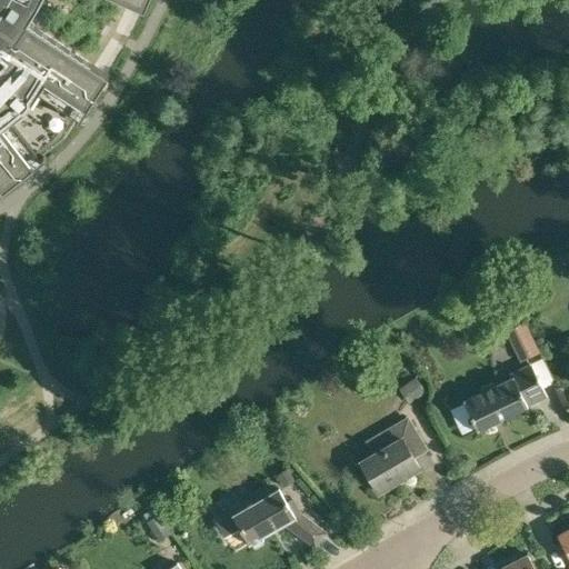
[(0,0),(0,189),(1,191),(46,158),(48,150),(63,140),(77,120),(79,121),(107,76),(41,43),(46,35),(50,27),(53,19),(58,11),(62,1),(62,0),(79,0),(157,31),(169,0),(0,0)]
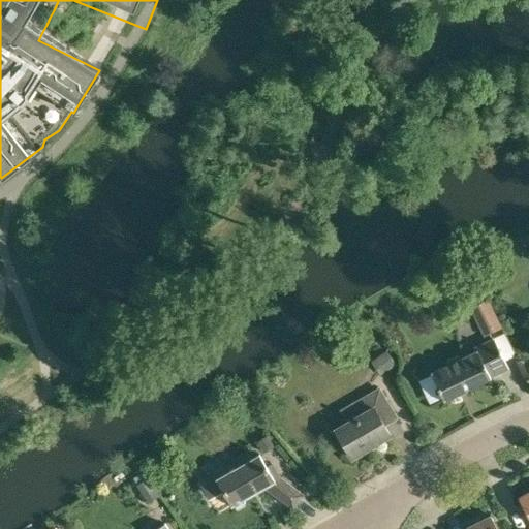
[(484,293),(476,280),(466,284),(473,299),(484,293)]
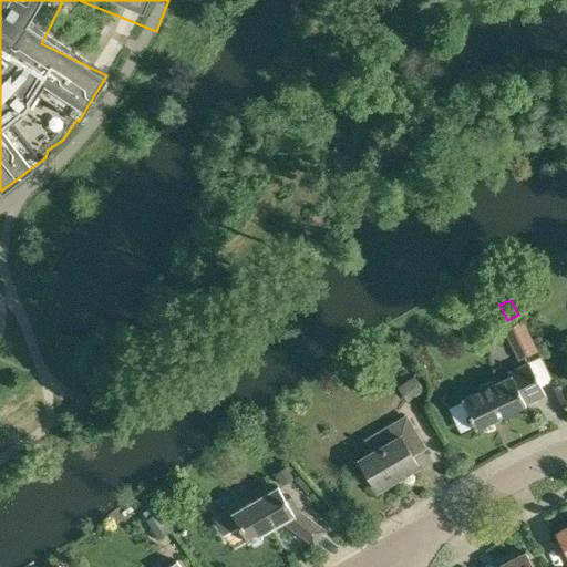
[(518,360),(538,351),(524,320),(504,330),(518,360)]
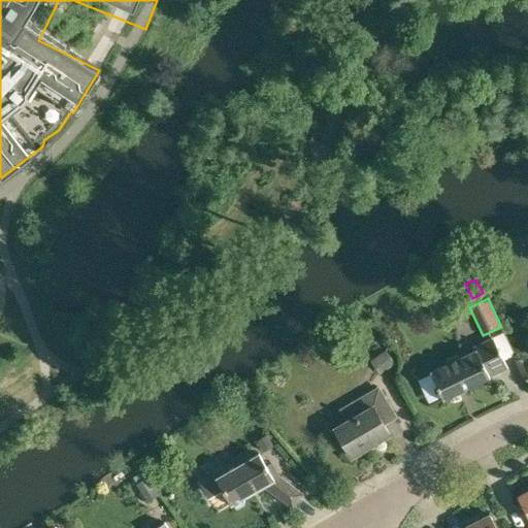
[(473,345),(475,349),(457,357),(455,355),(444,359),(444,363),(427,370),(440,399),(489,376),(488,374),(497,370),(494,363),(514,354),(503,331),(473,345)]
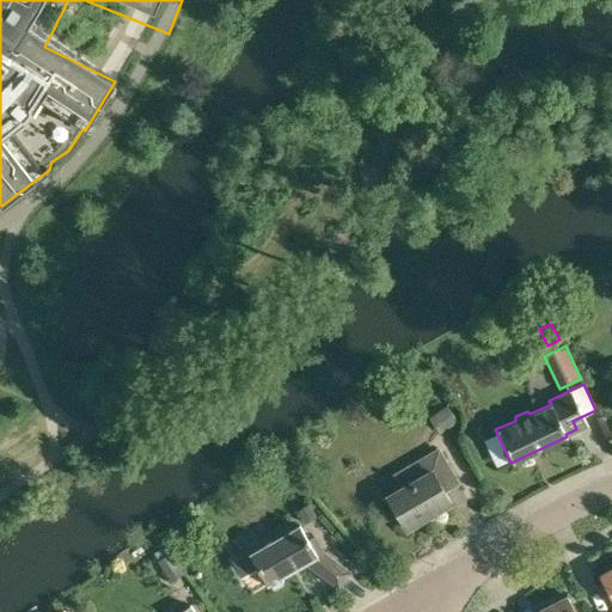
[(446,405),(428,418),(435,428),(438,426),(444,433),(458,422),(446,405)]
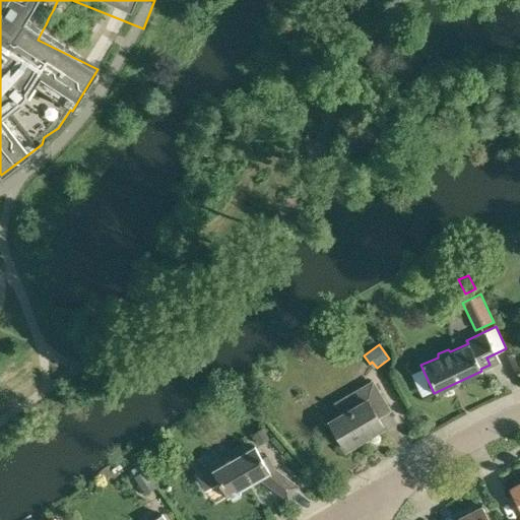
[(335,404),(341,414),(330,421),(346,449),(348,448),(351,449),(358,446),(359,442),(385,428),(379,416),(390,409),(374,382),(348,396),(335,404)]
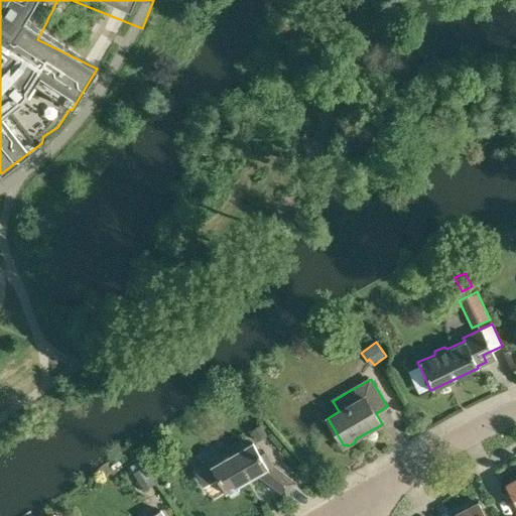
[(251,430),(258,440),(267,434),(261,424),(251,430)]
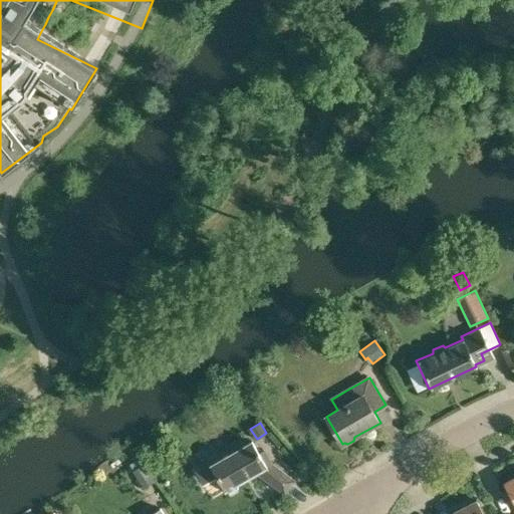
[(230,454),(211,464),(210,463),(194,471),(202,485),(218,477),(225,490),(227,489),(229,494),(232,495),(238,491),(238,488),(236,484),(257,472),(285,493),(295,479),(273,463),(265,450),(259,453),(252,441),(244,445),(239,438),(225,446),(230,454)]
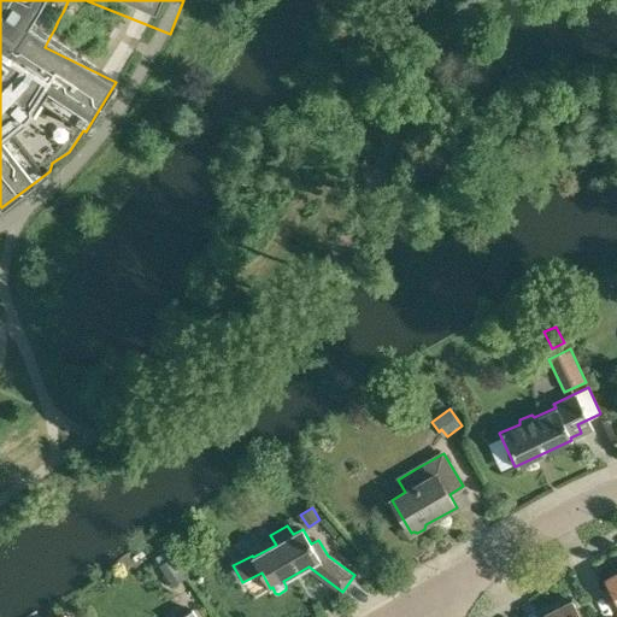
[(158,565),(172,587),(186,579),(172,557),(158,565)]
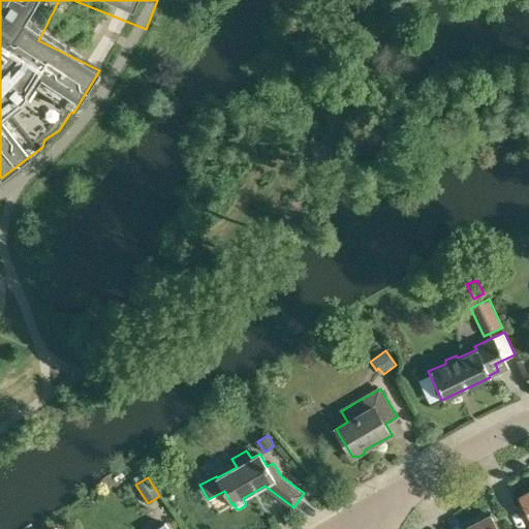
[(528,490),(520,495),(528,512),(528,490)]
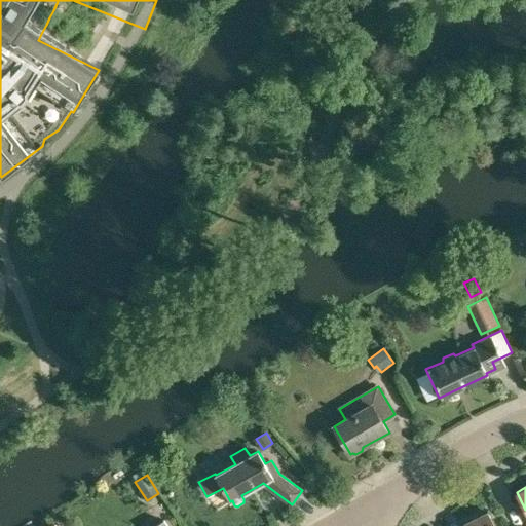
[(495,525),(488,512),(463,525),(462,525),(495,525)]
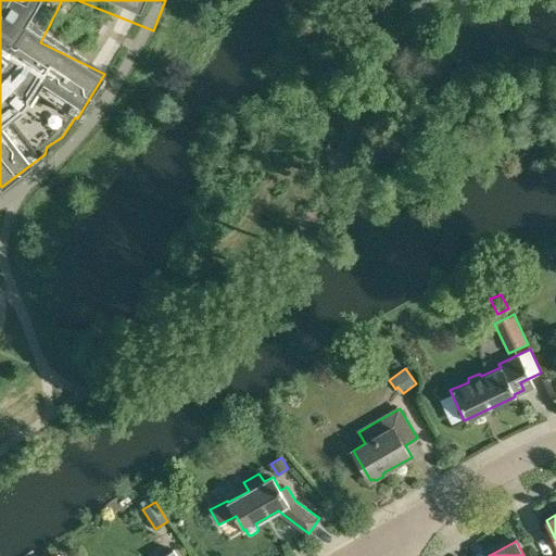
All buildings are outlined.
